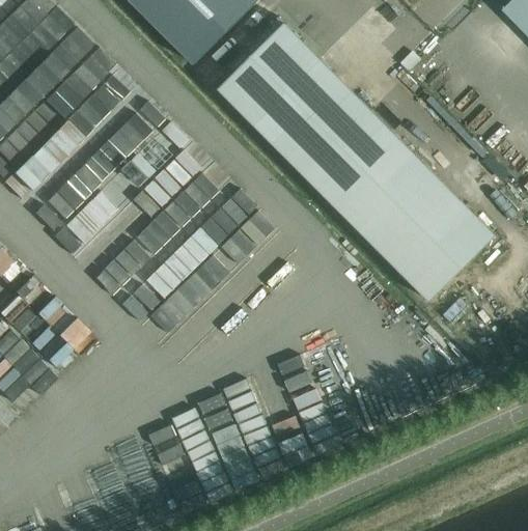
[(130,0),(192,62),(253,0),(130,0)]
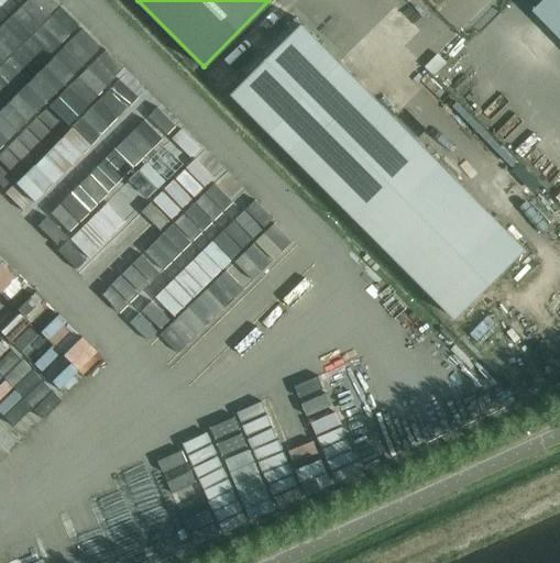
[(559,0),(540,0),(529,11),(559,42),(559,0)]
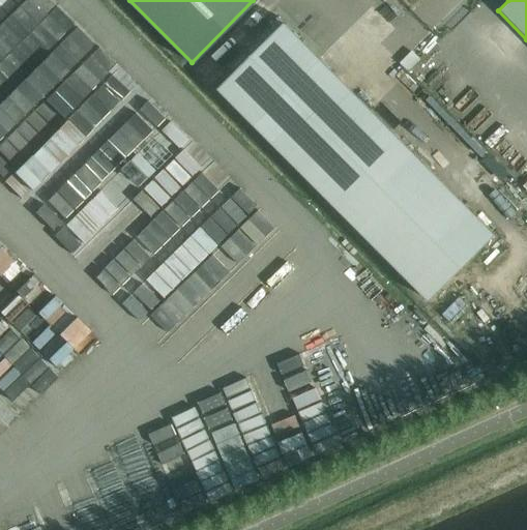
[(53,6),(45,15),(61,30),(68,22),(53,6)]
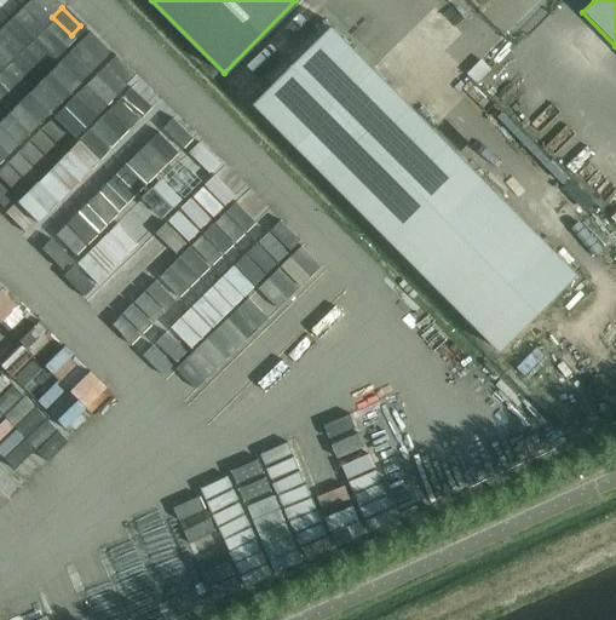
[(264,78),(271,85),(252,104),(499,351),(576,275),(351,50),(351,49),(322,19),(264,78)]
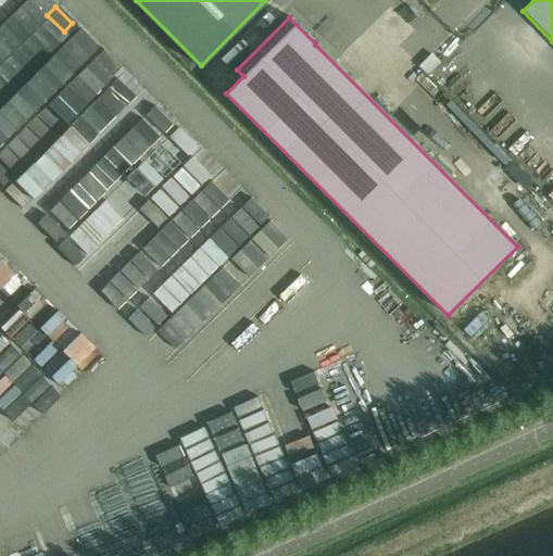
[(0,185),(25,209),(53,178),(35,161),(113,78),(89,55),(99,45),(79,26),(66,40),(65,39),(36,71),(14,50),(23,41),(2,22),(0,24),(0,185)]
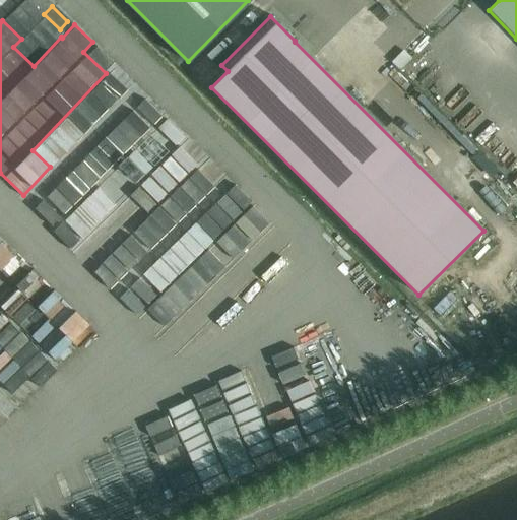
[(137,186),(154,205),(208,157),(191,138),(137,186)]
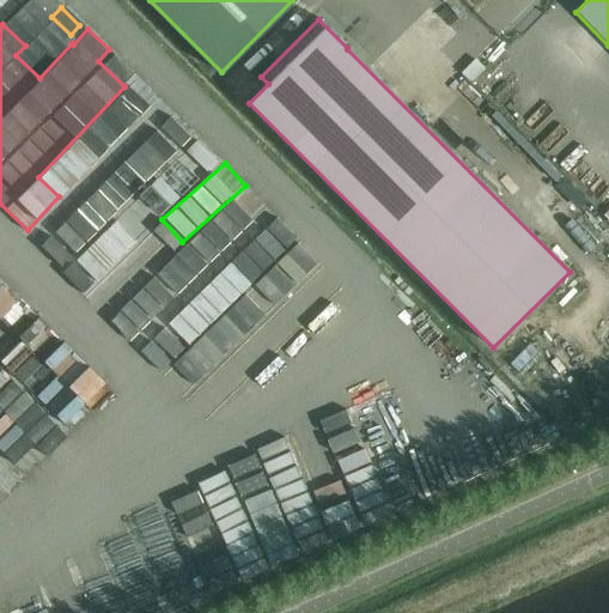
[(61,266),(95,231),(72,211),(40,244),(61,266)]
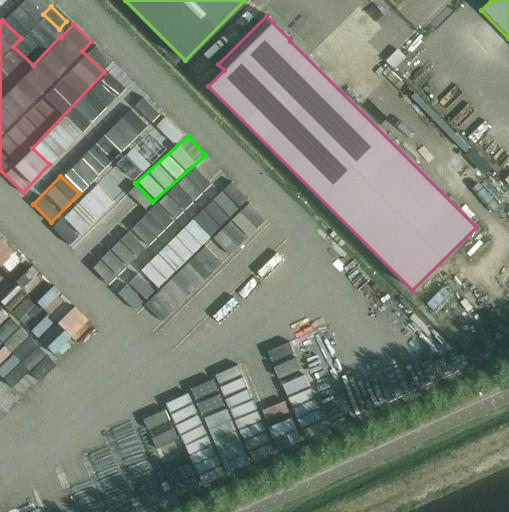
[(123,196),(103,218),(121,235),(142,213),(123,196)]
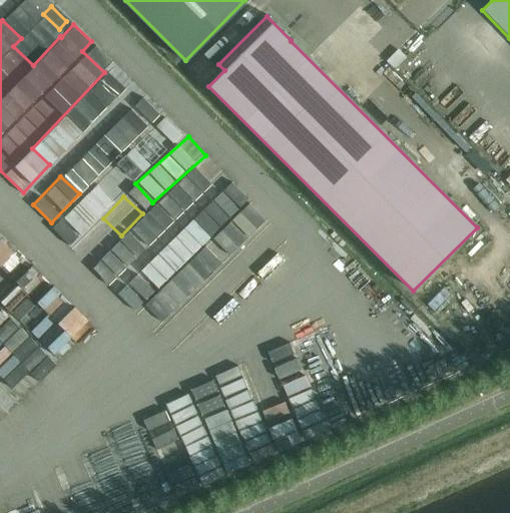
[(182,220),(114,284),(169,342),(204,309),(185,289),(261,218),(241,199),(207,231),(197,220),(189,227),(182,220)]
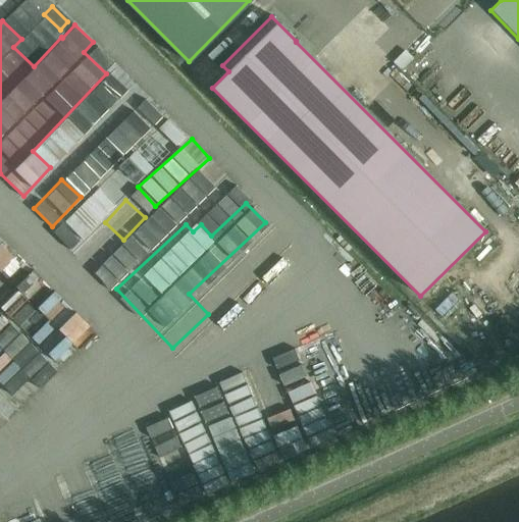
[(0,268),(2,270),(19,254),(6,240),(0,245),(0,268)]
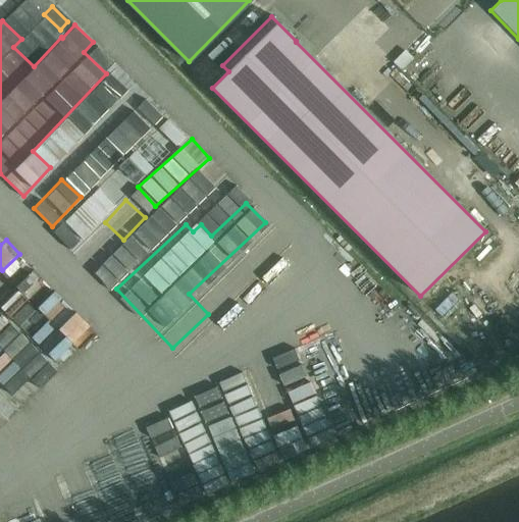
[(71,303),(53,319),(68,335),(87,318),(71,303)]
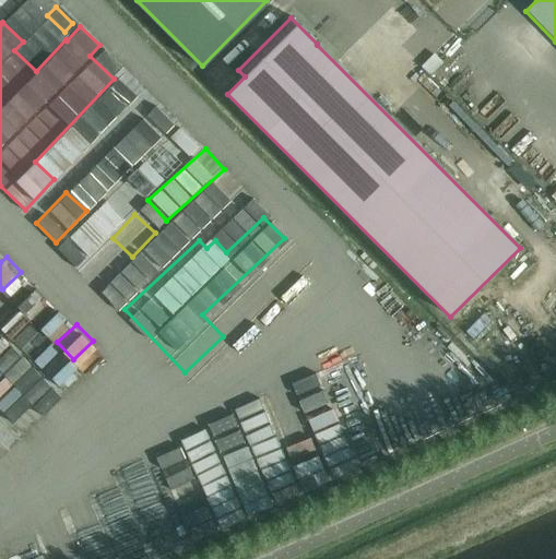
[(241,406),(265,475),(294,465),(295,471),(321,462),(292,378),(263,389),(267,397),(241,406)]
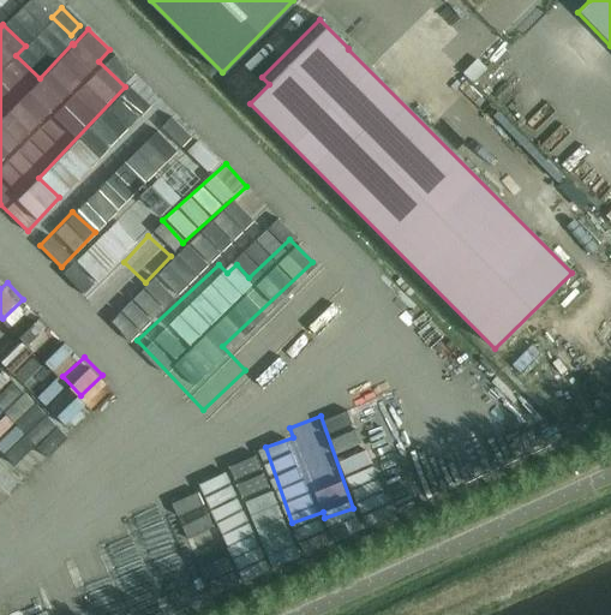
[(0,499),(23,484),(6,459),(0,463),(0,499)]
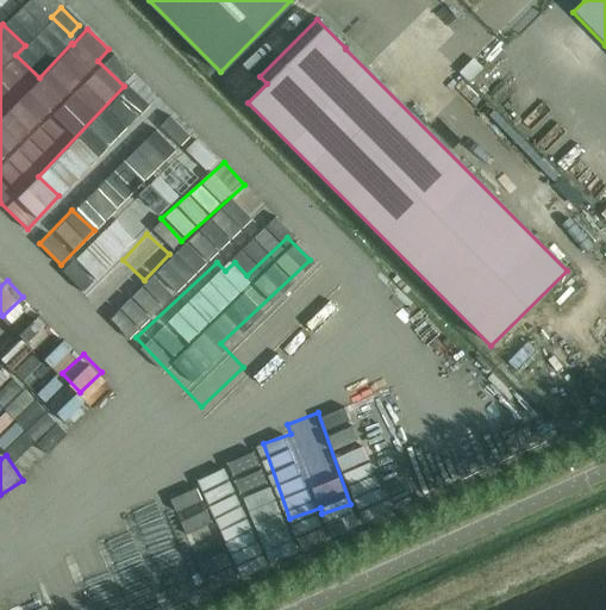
[(258,458),(236,467),(262,534),(285,524),(258,458)]
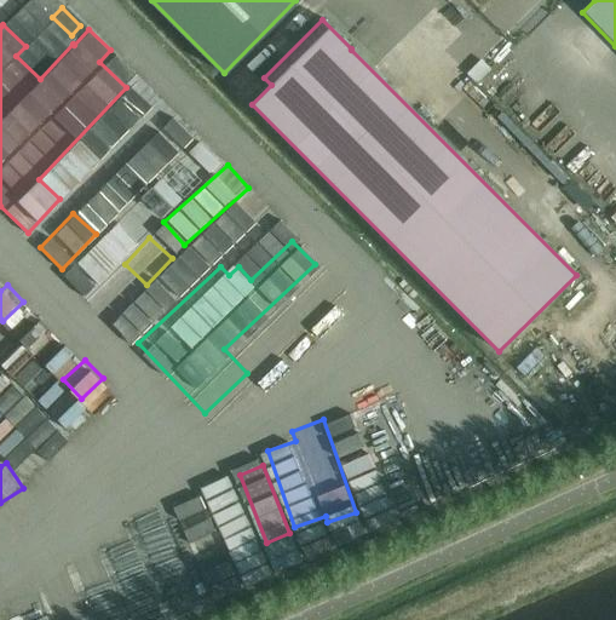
[(182,526),(214,514),(205,486),(172,498),(182,526)]
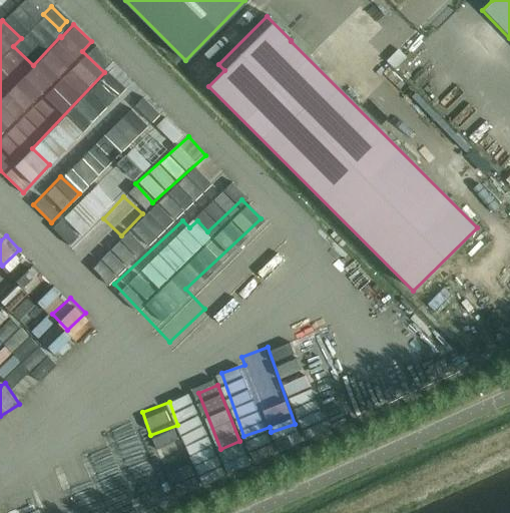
[(176,498),(204,487),(190,451),(162,462),(176,498)]
